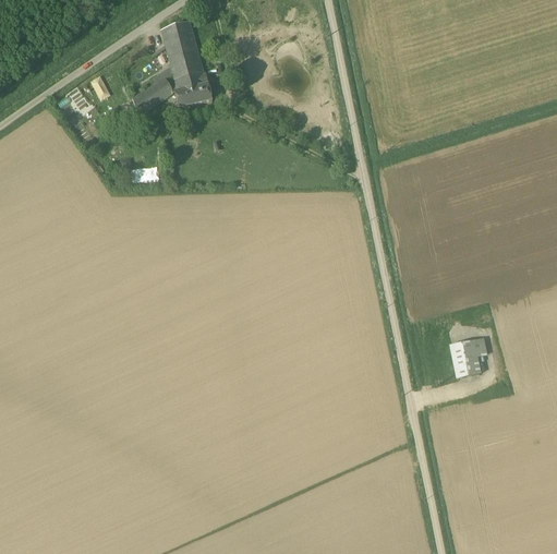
[(188,22),(160,32),(165,46),(173,81),(202,74),(188,22)]
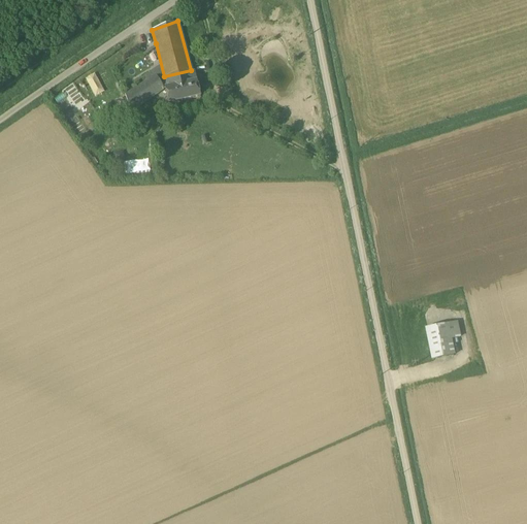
[(164,76),(156,43),(144,52),(155,72),(160,79),(165,86),(163,76),(164,76)]
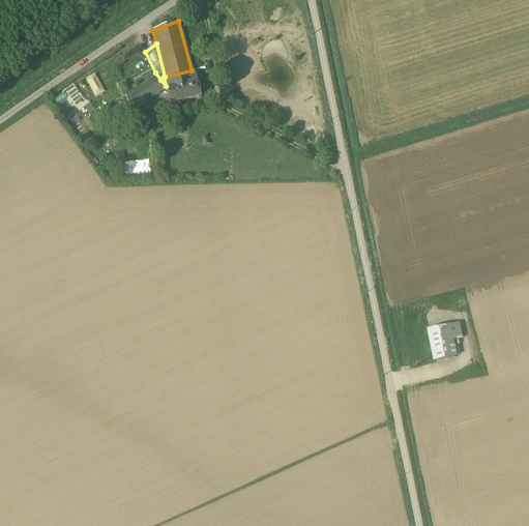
[(165,77),(164,77),(166,86),(169,101),(201,94),(195,69),(192,70),(165,77)]
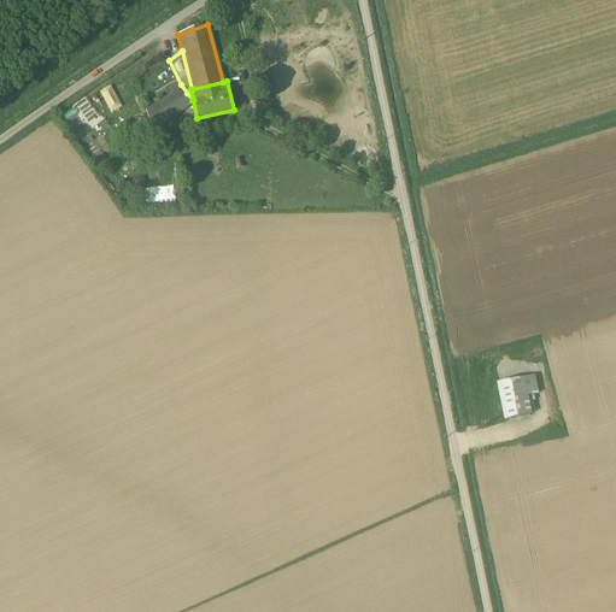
[(181,84),(147,107),(148,109),(152,128),(193,100),(187,93),(181,84)]
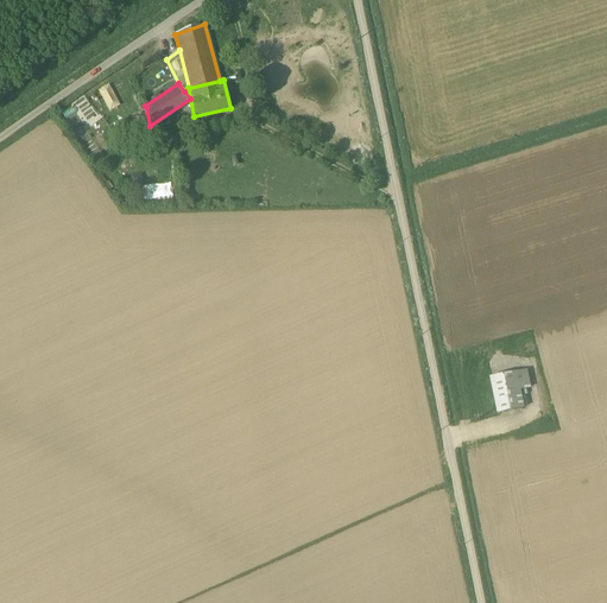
[(526,367),(489,374),(497,410),(523,405),(519,386),(530,385),(526,367)]
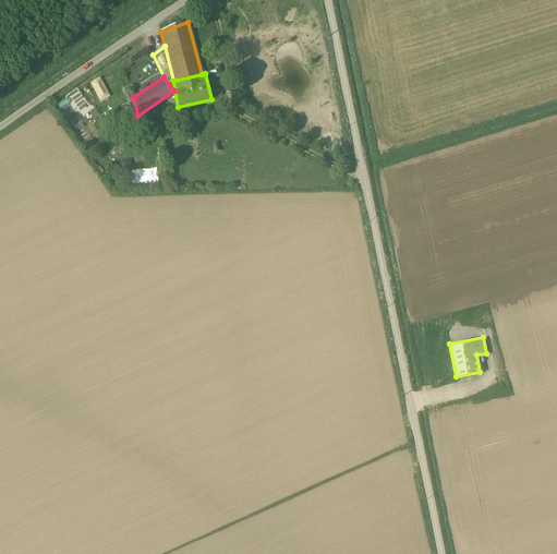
All buildings are outlined.
